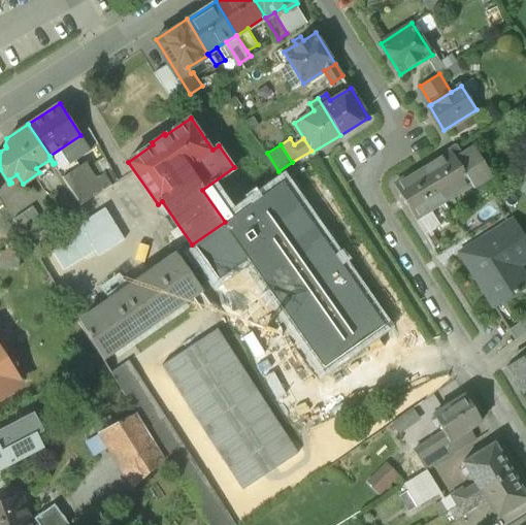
[(451,150),(423,167),(444,200),(470,184),(470,185),(487,174),(473,152),(458,161),(451,150)]
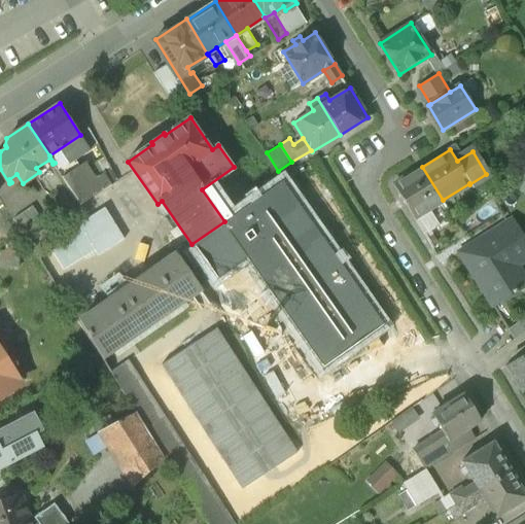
[(95,155),(68,170),(83,199),(110,185),(95,155)]
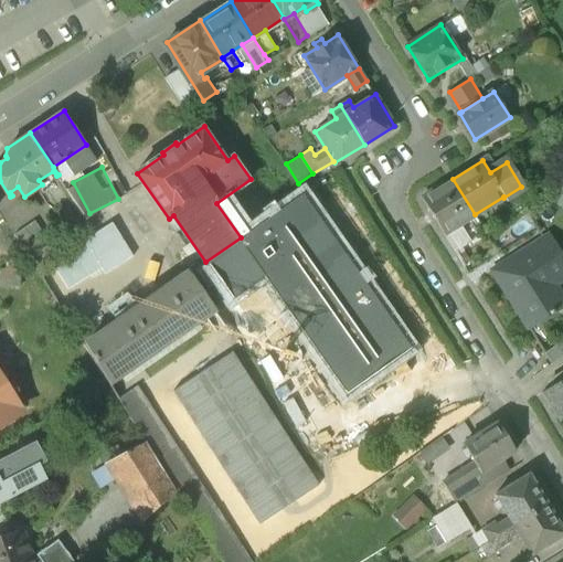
[(453,179),(423,197),(445,233),(475,214),(453,179)]
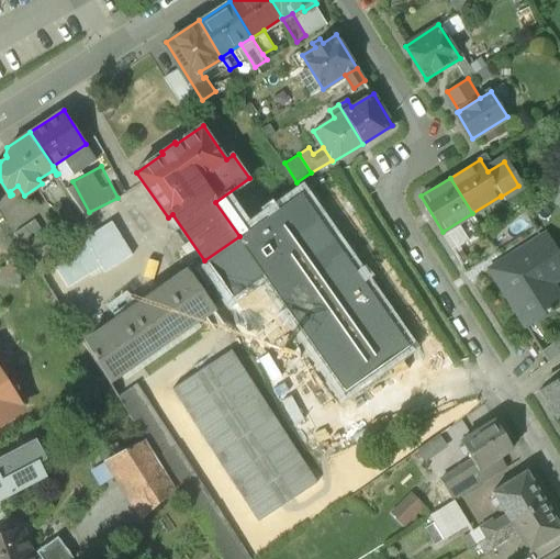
[(36,217),(15,231),(29,250),(49,237),(36,217)]
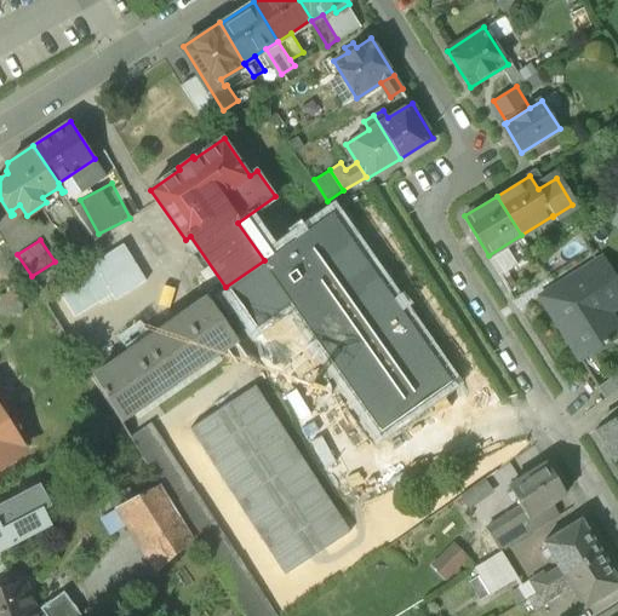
[(125,241),(56,283),(74,314),(112,292),(115,298),(148,278),(125,241)]
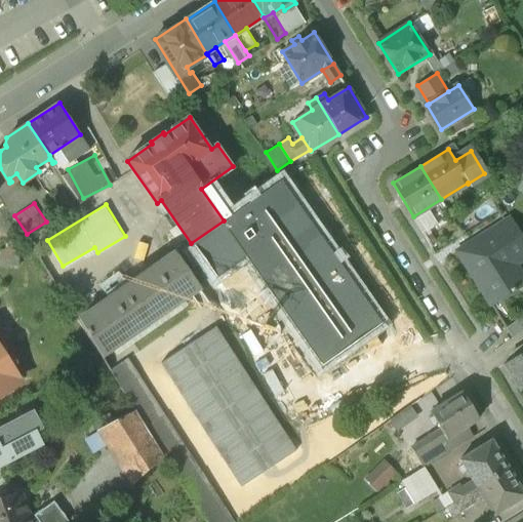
[(522,238),(511,219),(461,250),(493,300),(513,288),(514,291),(518,289),(505,269),(522,256),(522,238)]
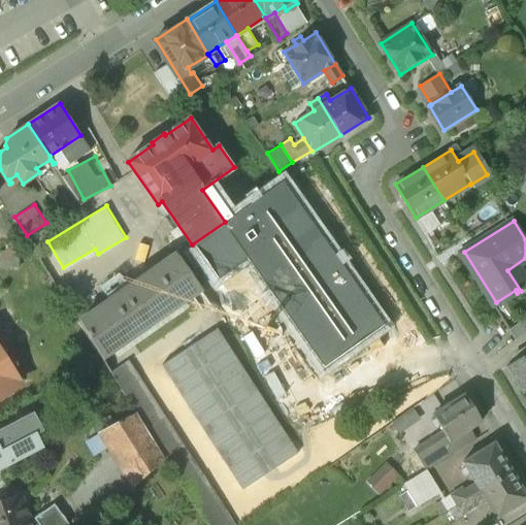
[(177,254),(79,321),(103,358),(202,289),(177,254)]
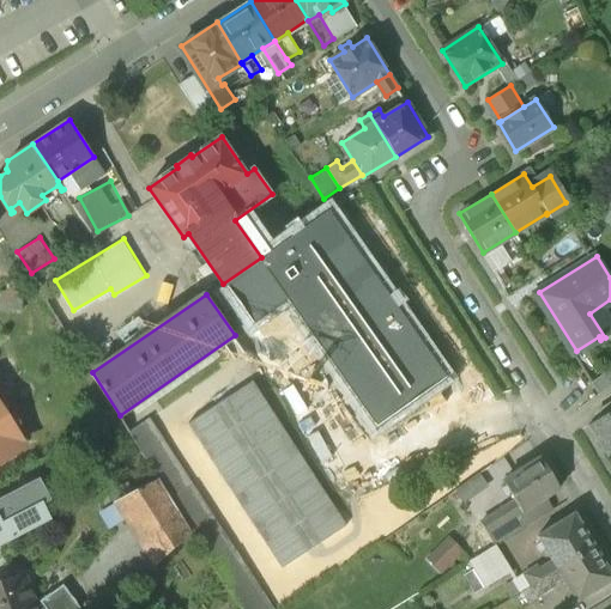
[(610,367),(592,381),(600,393),(610,385),(610,367)]
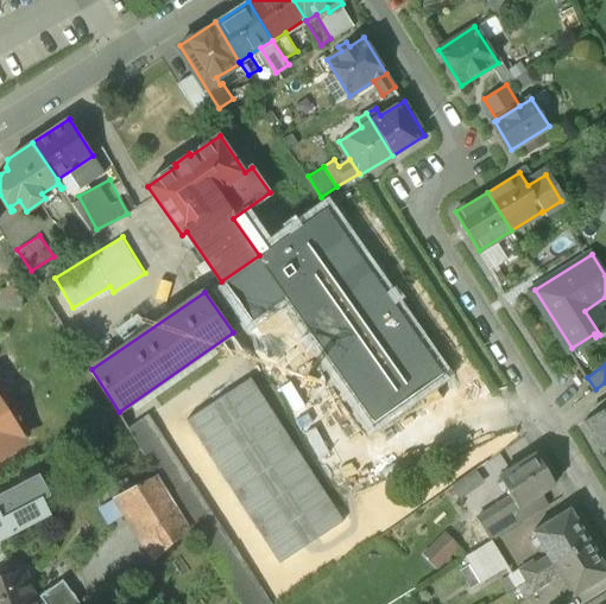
[(605,396),(595,404),(600,411),(585,419),(604,451),(605,450),(605,396)]
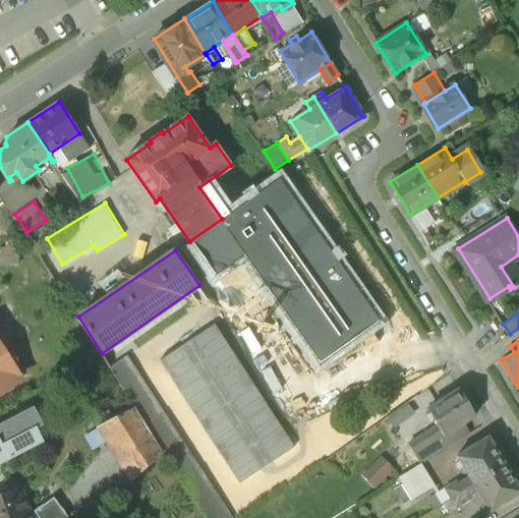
[(0,390),(20,378),(0,346),(0,390)]
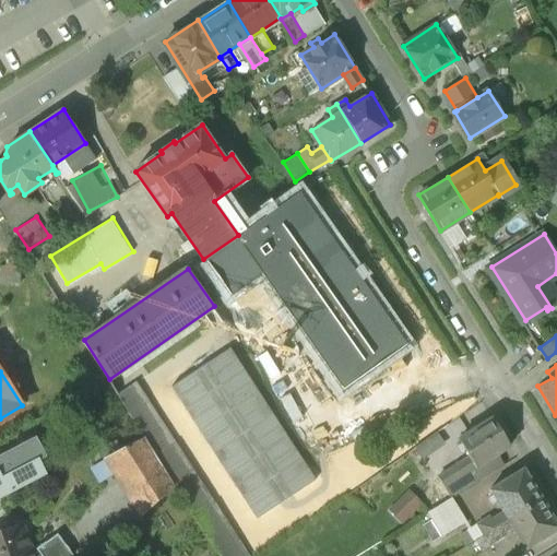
[(494,417),(461,438),(471,456),(449,469),(455,480),(511,446),(494,417)]
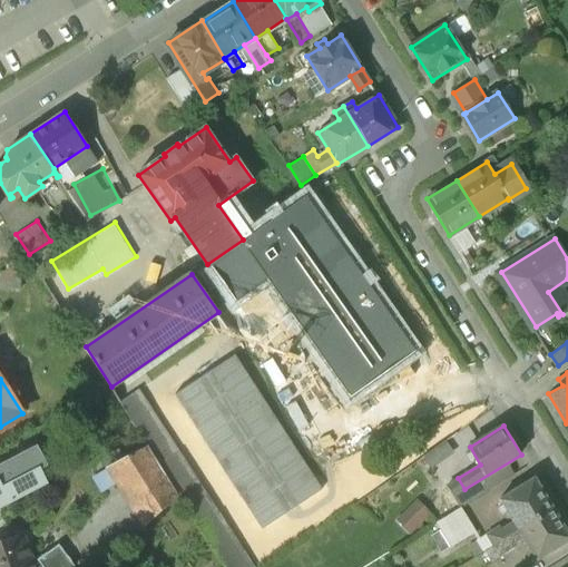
[(35,445),(0,462),(0,507),(49,482),(41,468),(46,467),(46,466),(48,465),(38,445),(35,446),(35,445)]
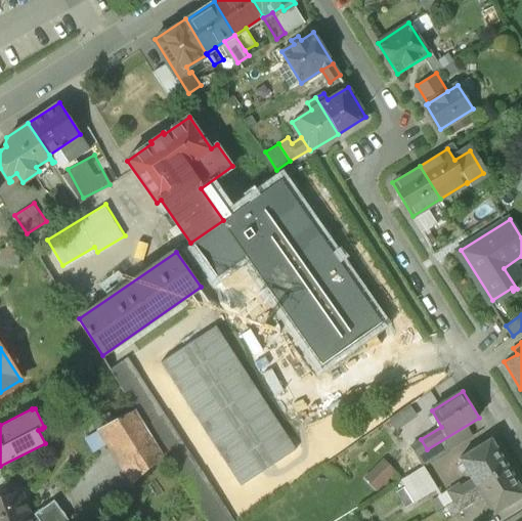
[(136,408),(97,429),(133,483),(164,453),(136,408)]
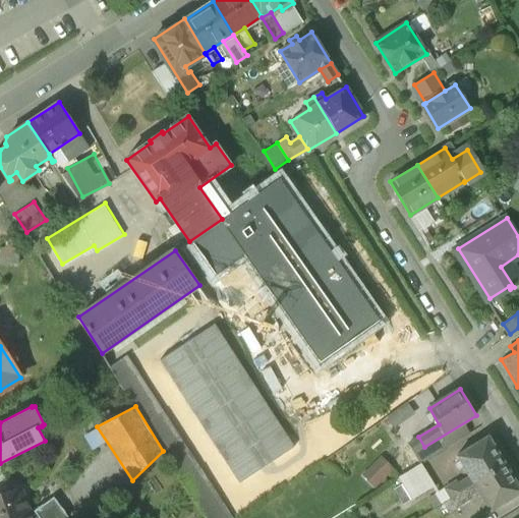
[(489,437),(458,456),(470,475),(460,482),(464,490),(506,463),(489,437)]
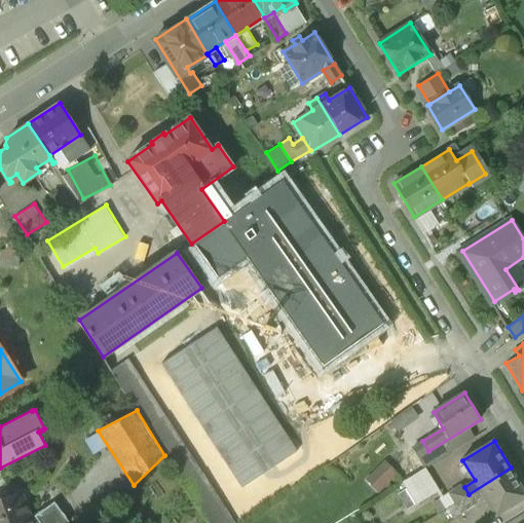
[(429,463),(406,477),(420,500),(444,487),(429,463)]
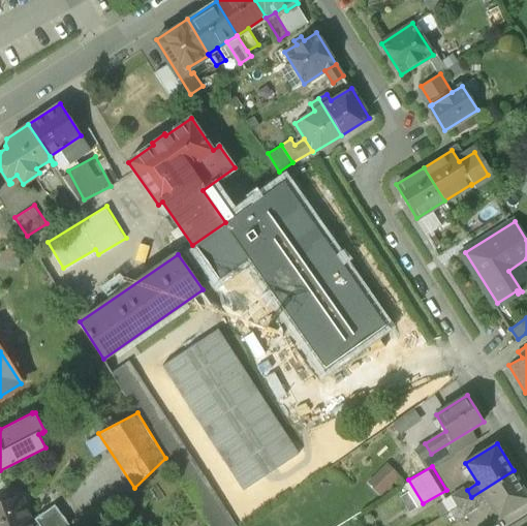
[(526,492),(514,470),(471,497),(475,504),(487,497),(499,519),(526,501),(526,492)]
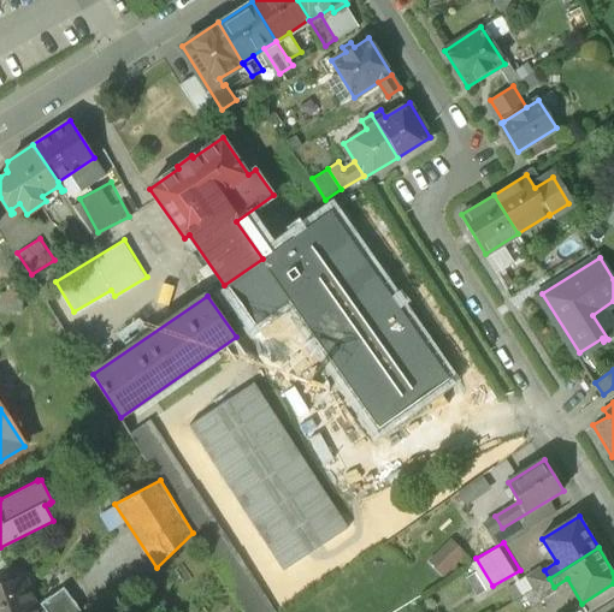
[(542,566),(495,595),(502,606),(535,587),(549,578),(544,570),(542,566)]
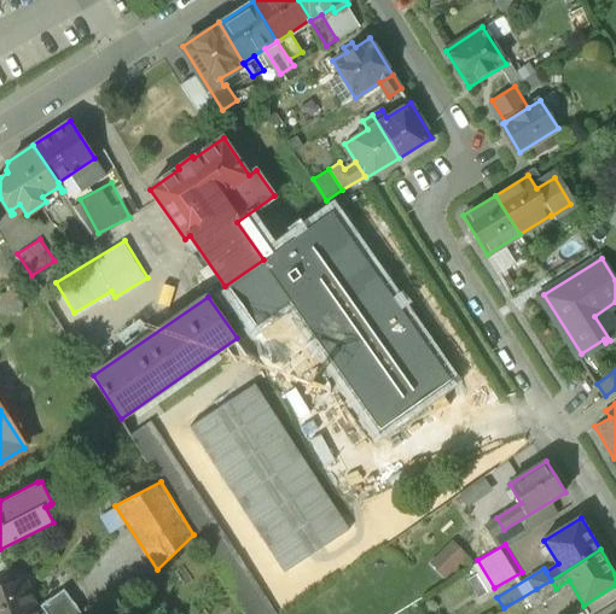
[(25,574),(0,584),(0,613),(73,613),(82,608),(74,598),(63,585),(56,591),(54,590),(40,601),(42,604),(38,608),(25,574)]
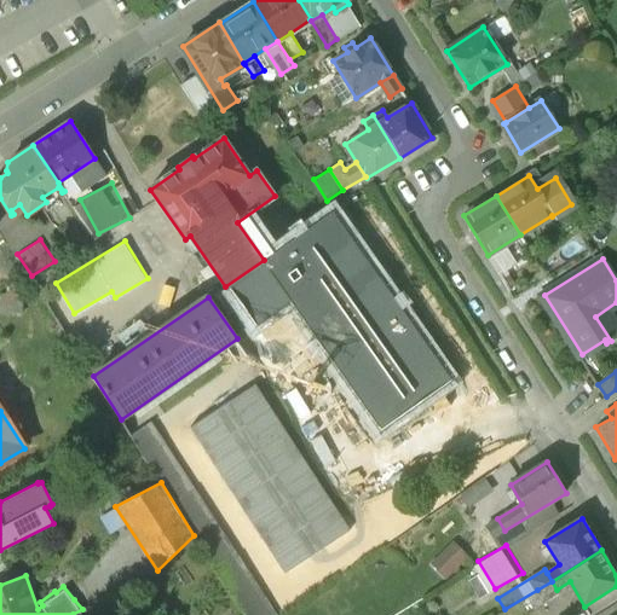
[(552,581),(537,590),(545,602),(559,593),(557,590),(552,581)]
